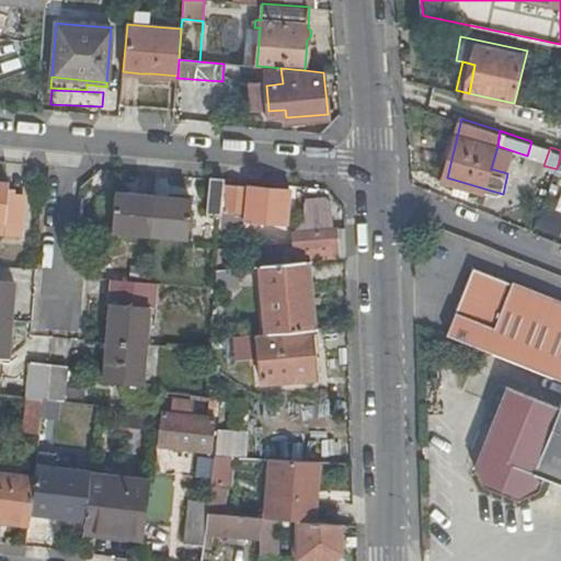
[(222,215),(226,185),(226,180),(209,179),(207,214),(222,215)]
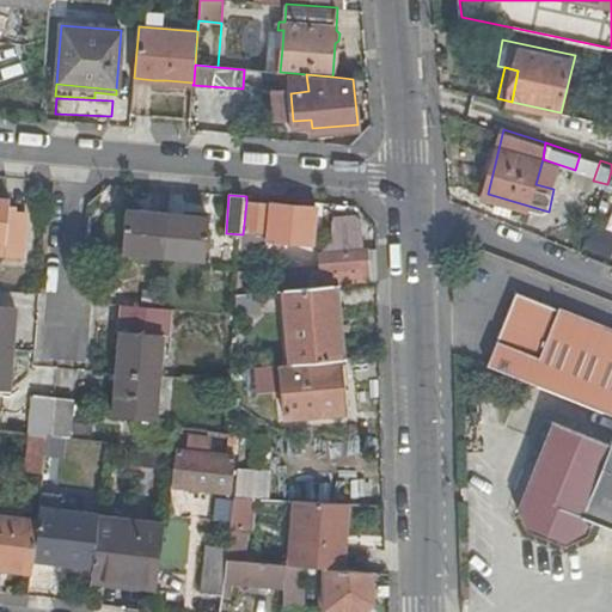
[(10,200),(0,199),(0,254),(23,256),(26,214),(10,213),(10,200)]
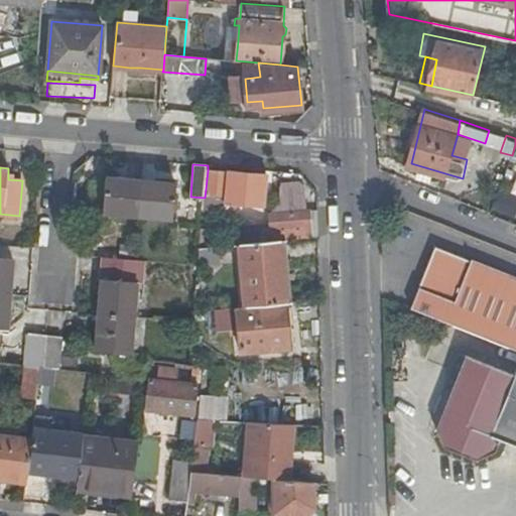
[(267,175),(208,170),(205,198),(204,208),(227,210),(228,191),(246,194),(245,204),(265,206),(267,175)]
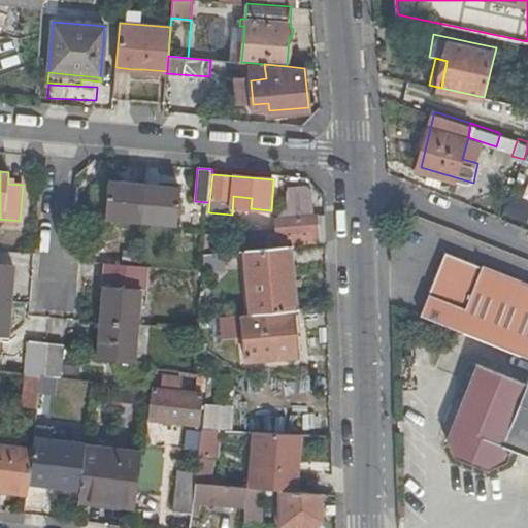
[(106,217),(142,220),(145,185),(109,182),(106,217)]
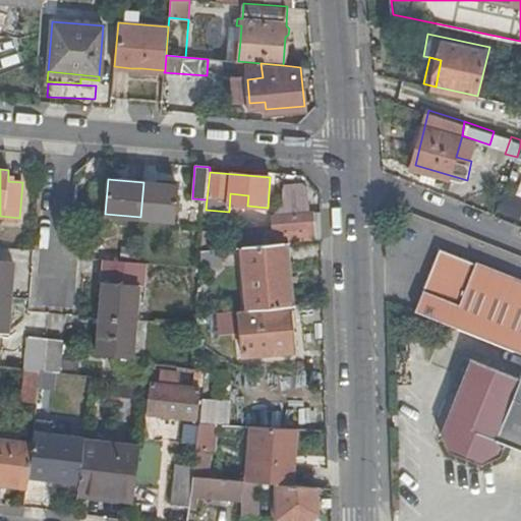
[(178,184),(143,182),(140,217),(175,220),(178,184)]
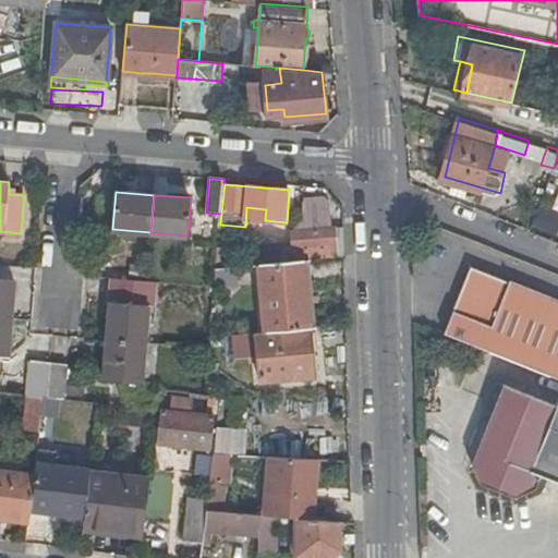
[(294,246),(286,247),(287,259),(287,261),(338,255),(336,226),(292,230),(294,246)]
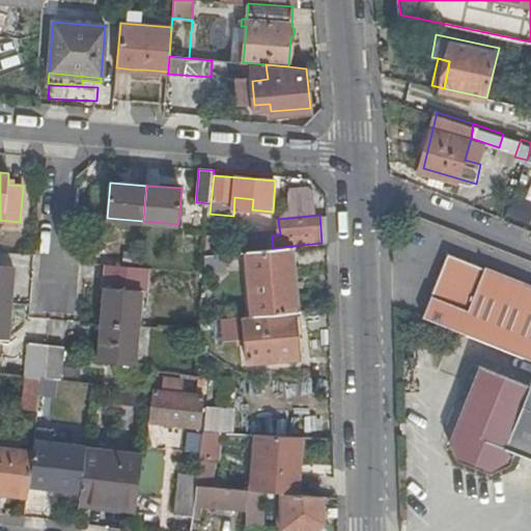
[(254,248),(273,247),(272,235),(272,232),(252,233),(254,248)]
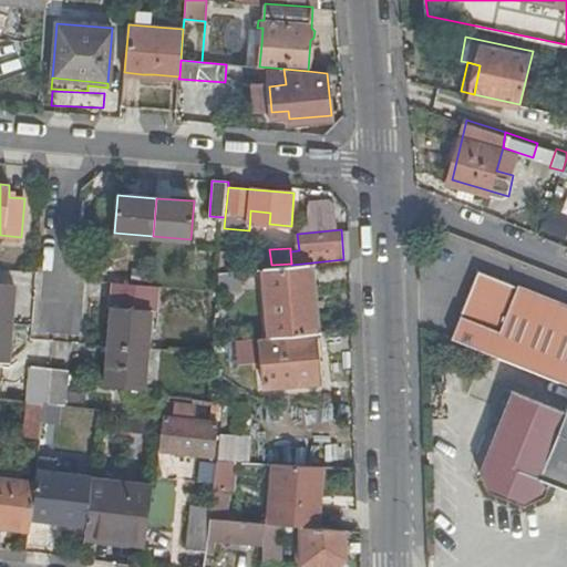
[(265,268),(270,337),(315,332),(316,332),(309,264),(265,268)]
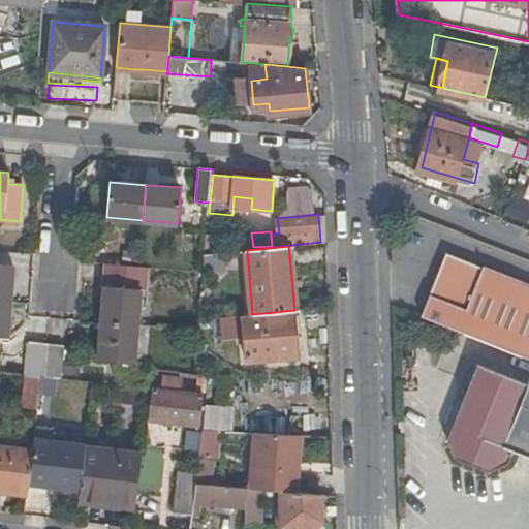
[(528,280),(485,262),(485,265),(447,251),(423,312),(528,356),(528,280)]
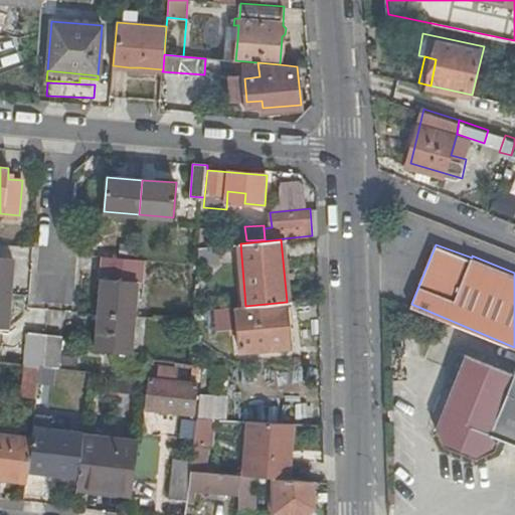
[(217,262),(215,246),(200,247),(198,264),(217,262)]
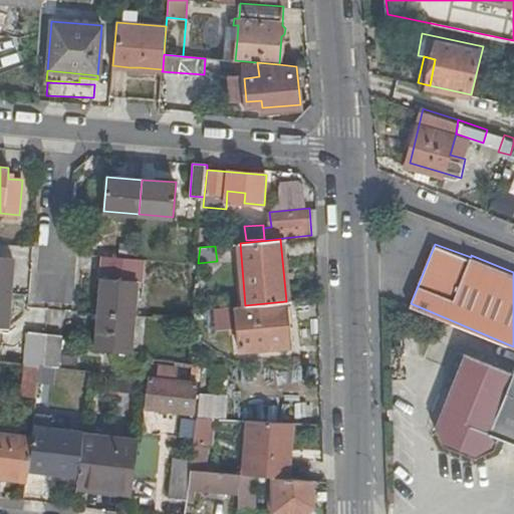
[(0,256),(0,291),(11,293),(14,257),(0,256)]
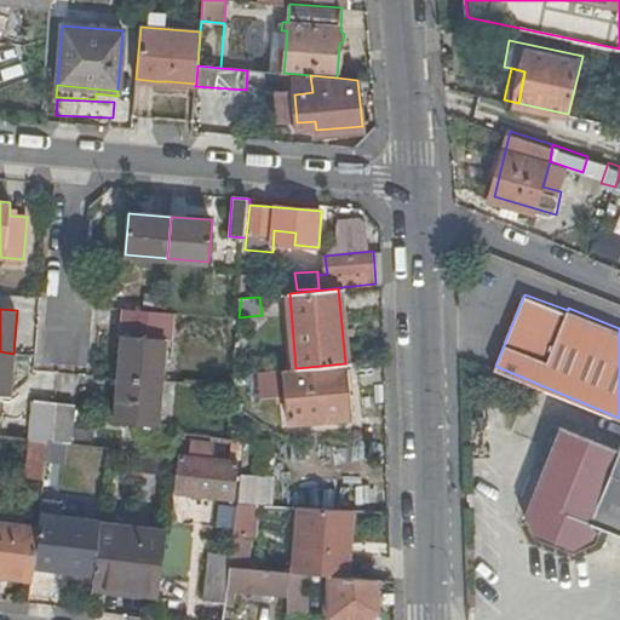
[(126,309),(120,375),(162,379),(167,331),(174,332),(176,313),(126,309)]
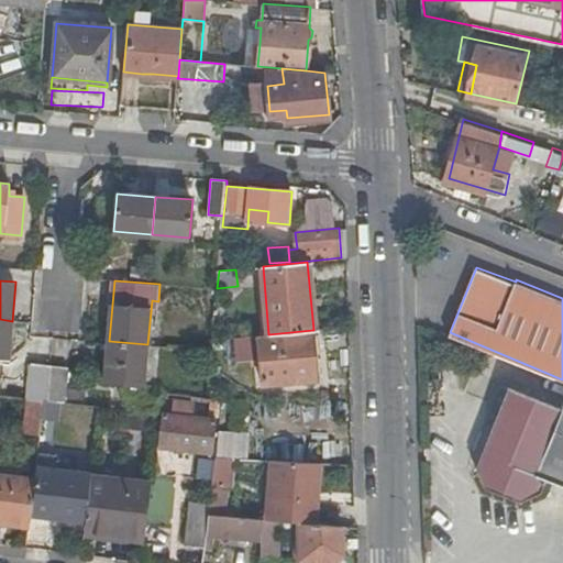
[(0,357),(9,359),(12,321),(0,319),(0,377),(1,378),(3,364),(0,363),(0,357)]
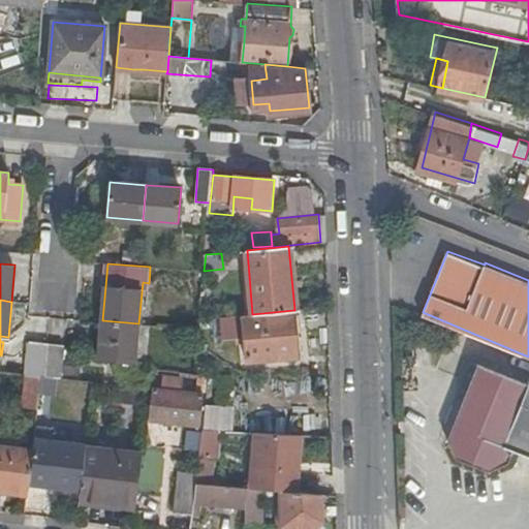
[(298,356),(293,310),(252,314),(221,316),(223,338),(244,336),(246,361),(298,356)]
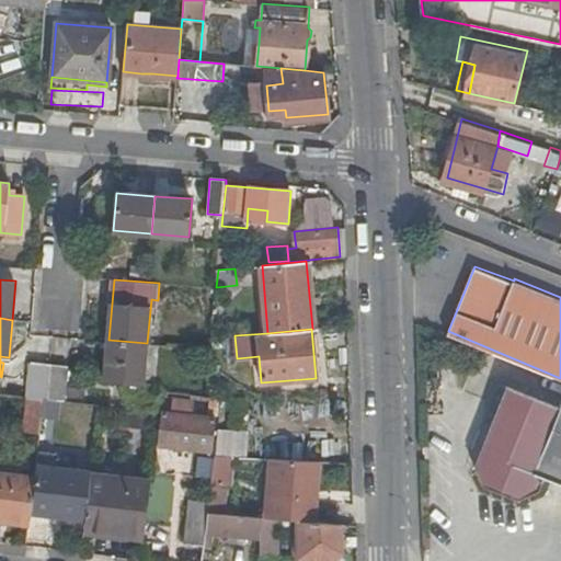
[(144,381),(147,343),(109,340),(105,378),(144,381)]
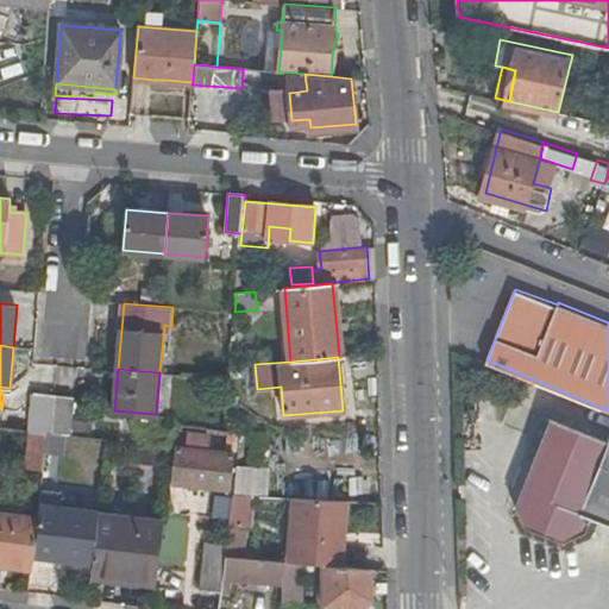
[(36,391),(32,432),(48,433),(51,434),(55,394),(36,391)]
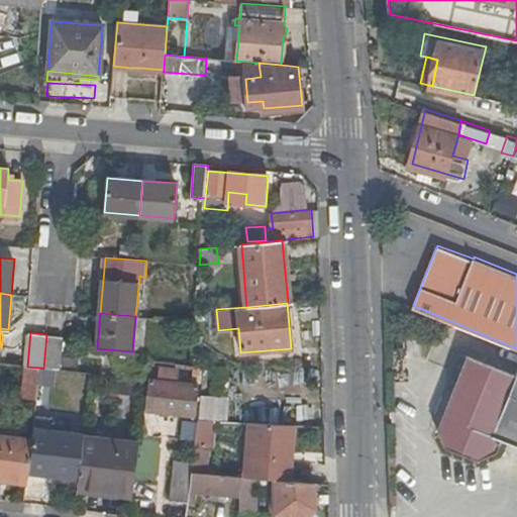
[(64,336),(46,334),(43,369),(55,370),(60,371),(64,336)]
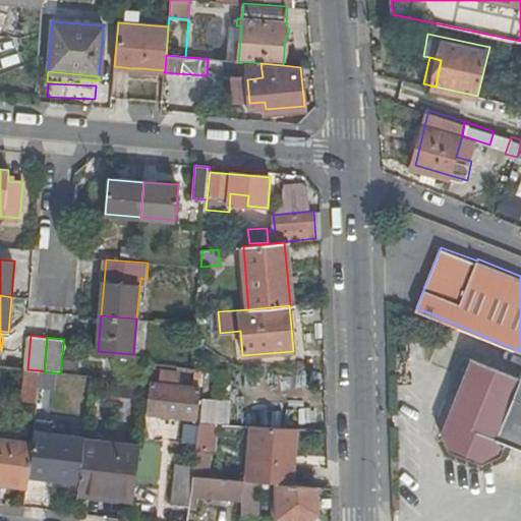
[(520,363),(517,373),(468,354),(439,427),(447,448),(477,460),(498,452),(502,439),(520,446),(520,363)]
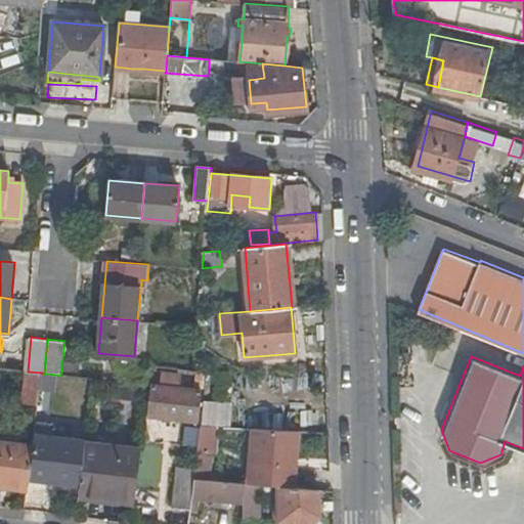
[(41,373),(28,372),(24,400),(38,402),(39,391),(41,373)]
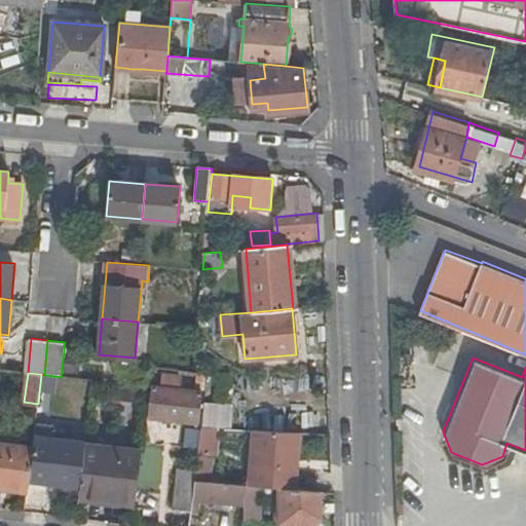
[(41,374),(39,392),(53,393),(55,376),(44,375),(41,374)]
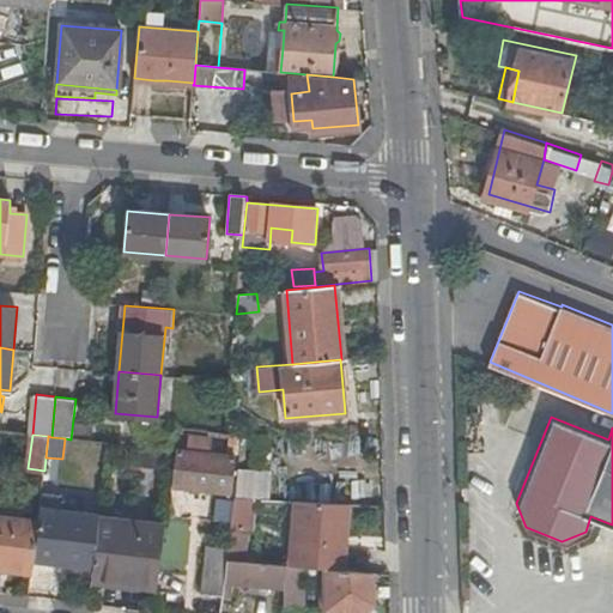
[(188,436),(187,451),(178,451),(175,485),(232,492),(236,459),(206,455),(208,438),(188,436)]
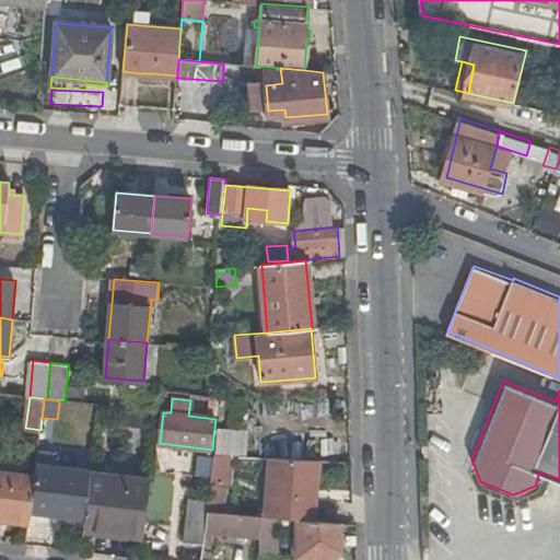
[(144,426),(147,410),(115,407),(113,421),(144,426)]
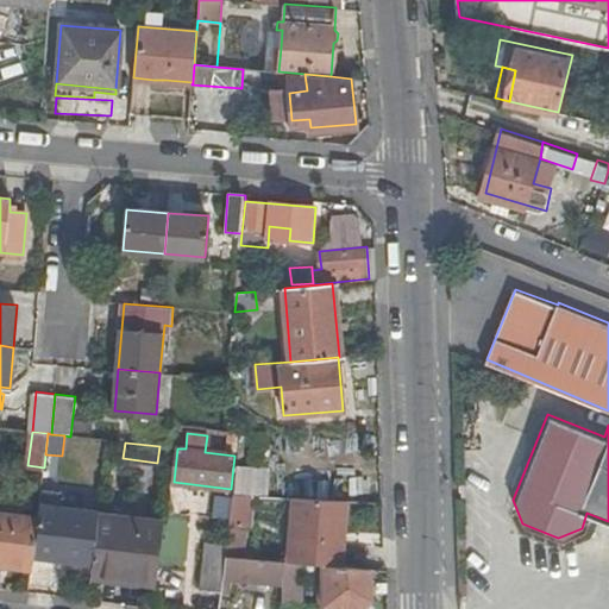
[(268,468),(236,465),(233,495),(251,496),(267,497),(268,468)]
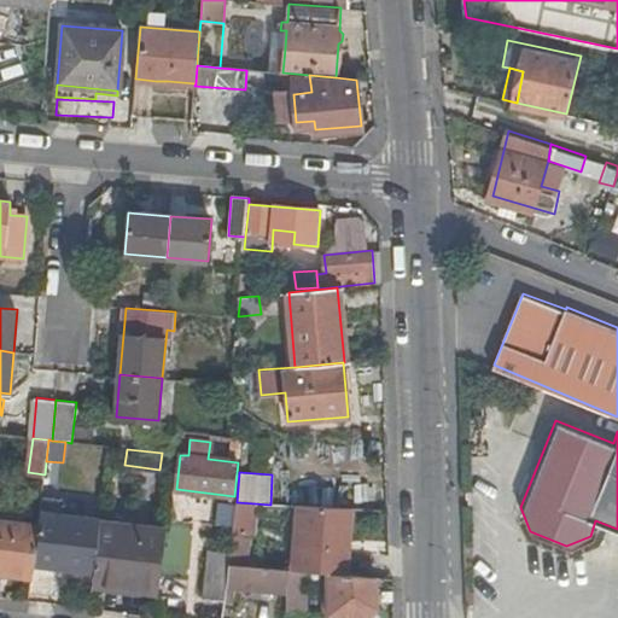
[(36,538),(34,566),(94,575),(100,522),(100,519),(63,516),(64,512),(57,500),(41,499),(39,526),(36,538)]
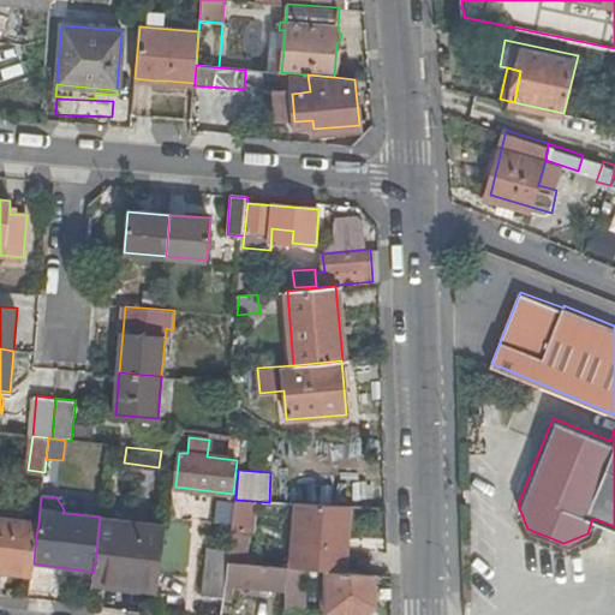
[(250,532),(254,501),(236,500),(231,531),(250,532)]
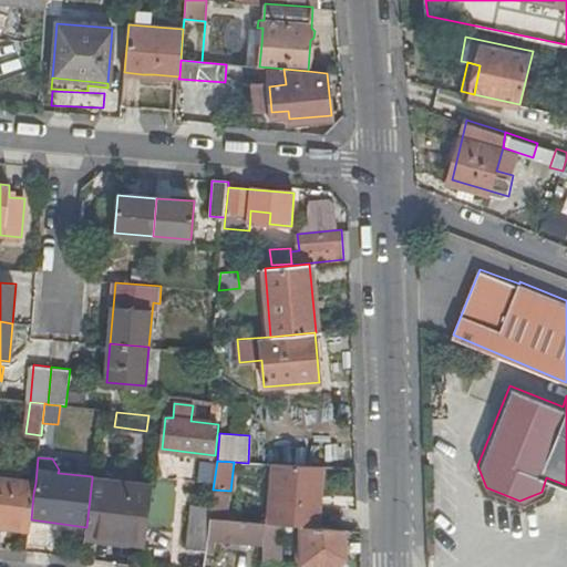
[(323,467),(271,464),(266,524),(280,525),(302,527),(318,528),(323,467)]
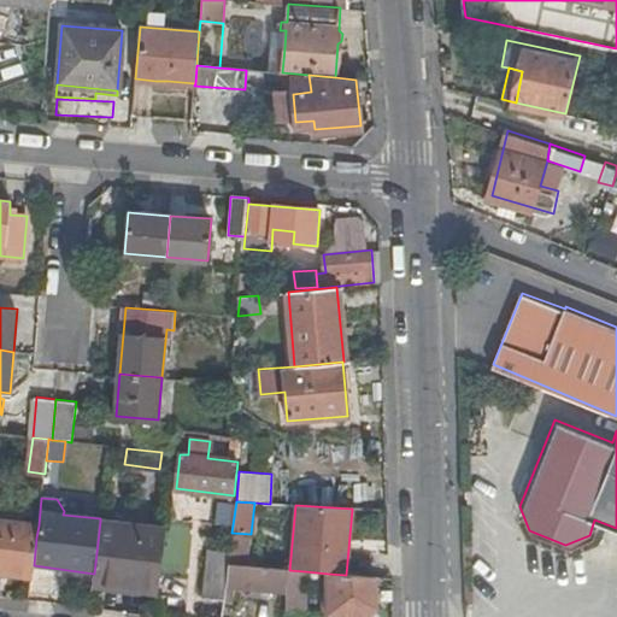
[(0,573),(31,577),(34,565),(36,538),(39,526),(0,521),(0,573)]
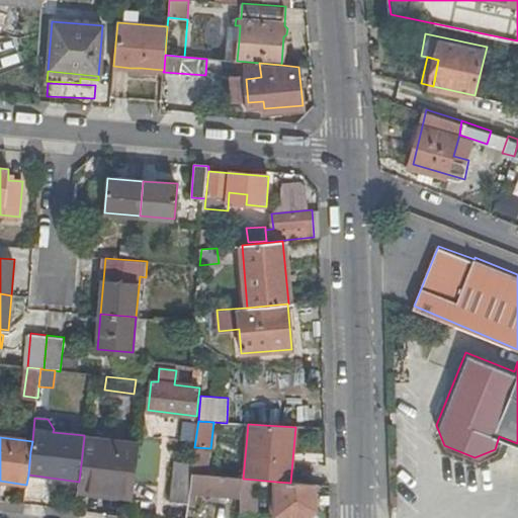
[(78,491),(133,496),(139,443),(84,437),(79,482),(78,491)]
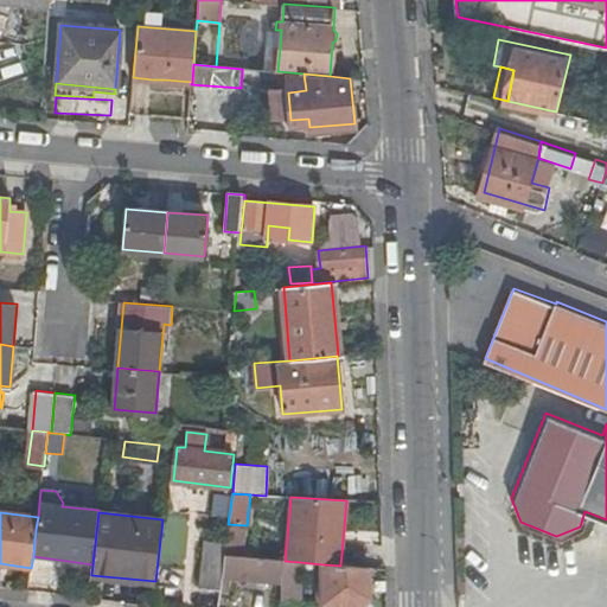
[(198,586),(221,589),(222,581),(224,555),(225,545),(204,543),(198,586)]
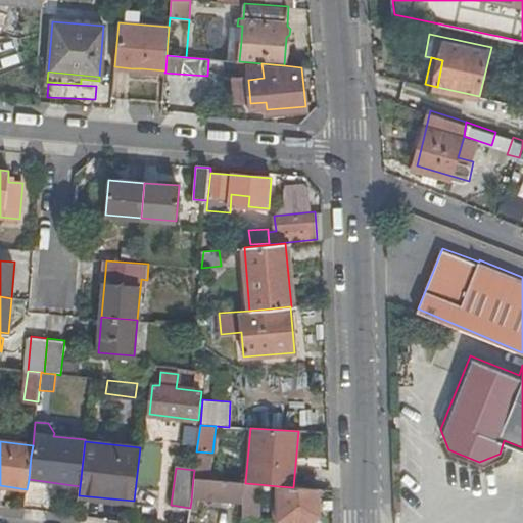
[(221,498),(242,501),(242,482),(206,479),(193,478),(191,501),(198,502),(198,496),(212,497),(211,505),(220,506),(221,498)]
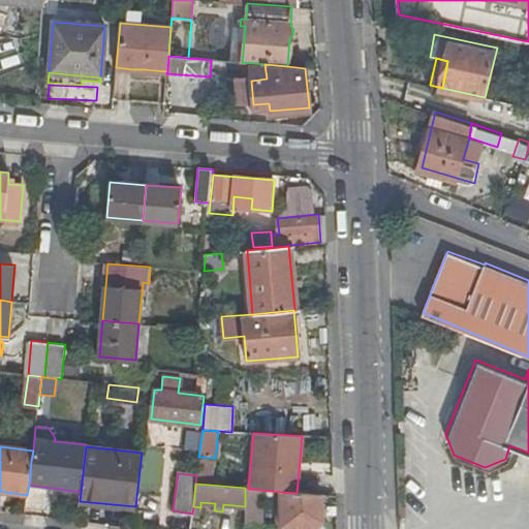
[(248,489),(245,488),(245,506),(245,523),(261,525),(261,490),(248,489)]
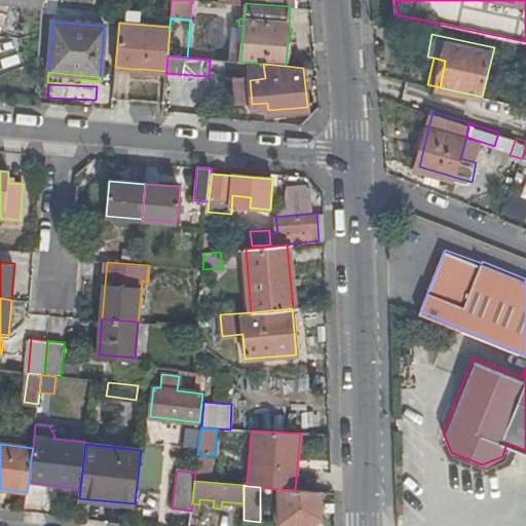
[(295,490),(280,489),(279,524),(302,525),(309,525),(320,519),(320,492),(295,490)]
